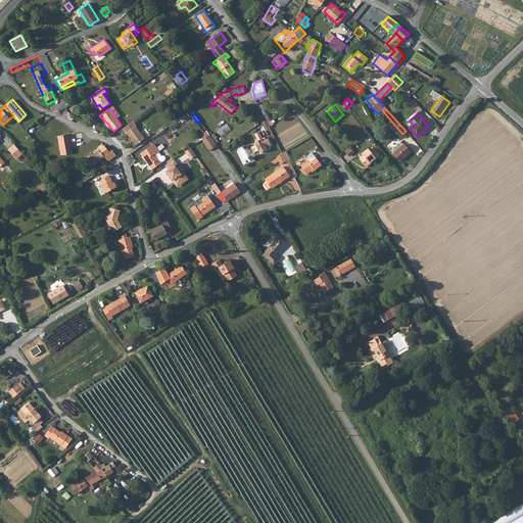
[(136,126),(133,121),(123,129),(126,133),(127,133),(131,139),(132,138),(133,139),(132,140),(136,145),(144,139),(135,127),(136,126)]
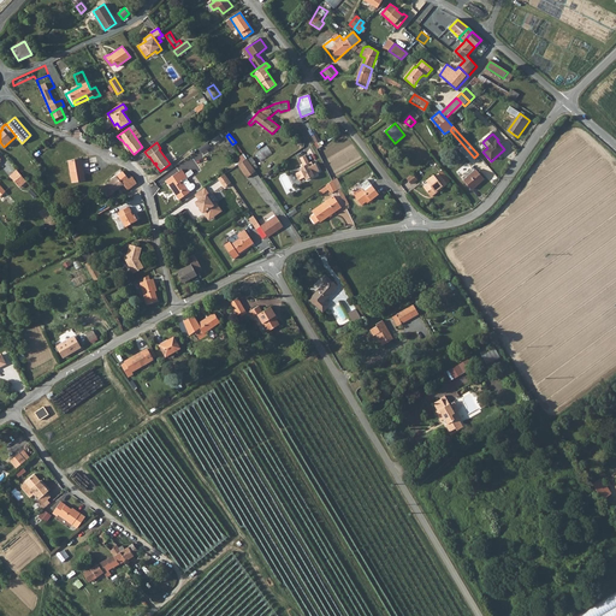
[(256,153),(262,161),(273,153),(268,146),(256,153)]
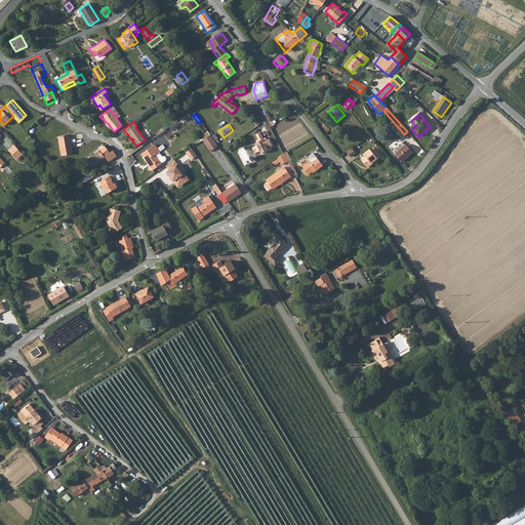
[(200,135),(203,140),(209,136),(206,132),(200,135)]
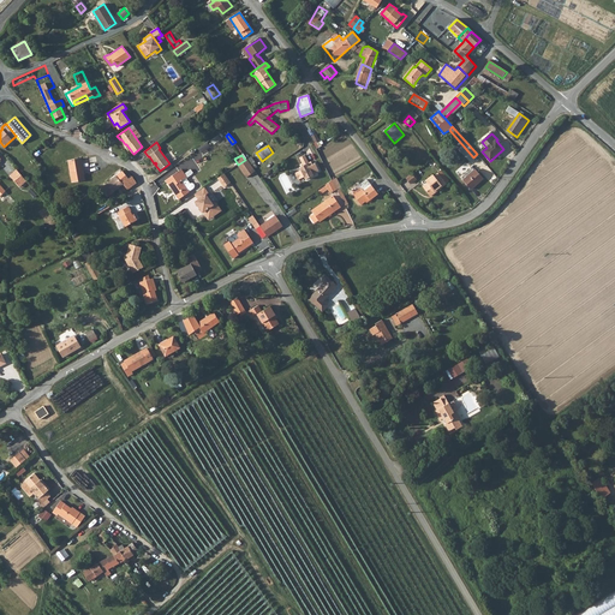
[(309,162),(305,155),(300,157),(304,166),(300,168),(302,171),(296,173),(299,180),(304,178),(306,180),(314,177),(312,174),(320,171),(315,163),(314,165),(310,166),(309,162)]
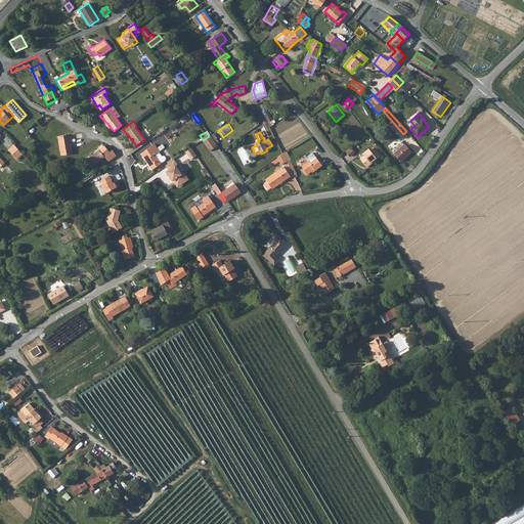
[(61,156),(72,154),(69,135),(58,137),(61,156)]
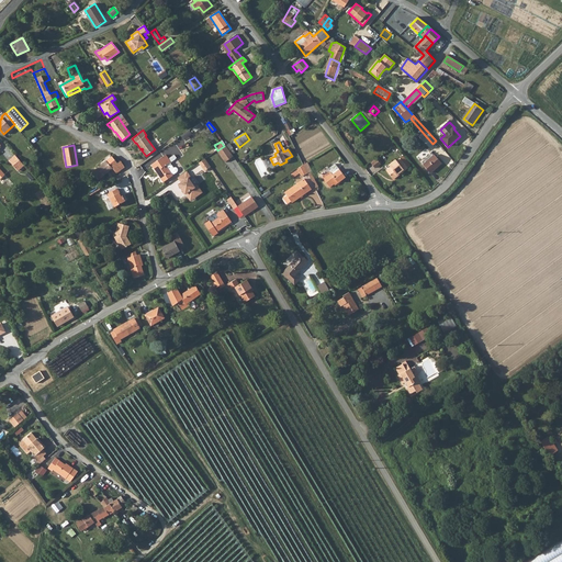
[(225,145),(224,146),(217,150),(216,152),(225,163),(233,157),(225,145)]
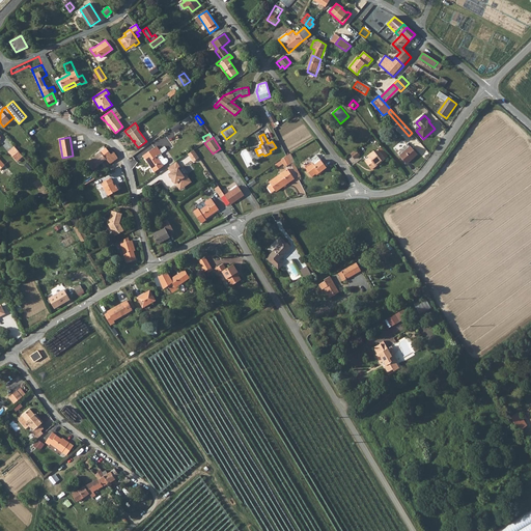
[(397,154),(399,156),(409,146),(407,143),(404,145),(406,146),(397,154)]
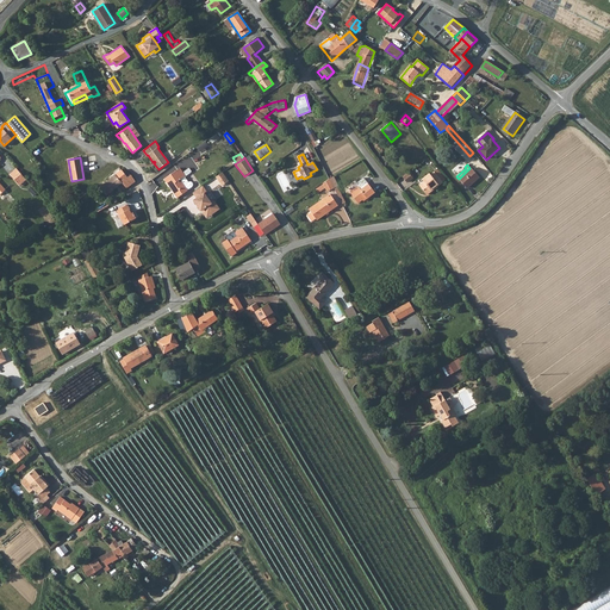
[(26,179),(17,168),(11,174),(20,185),(26,179)]
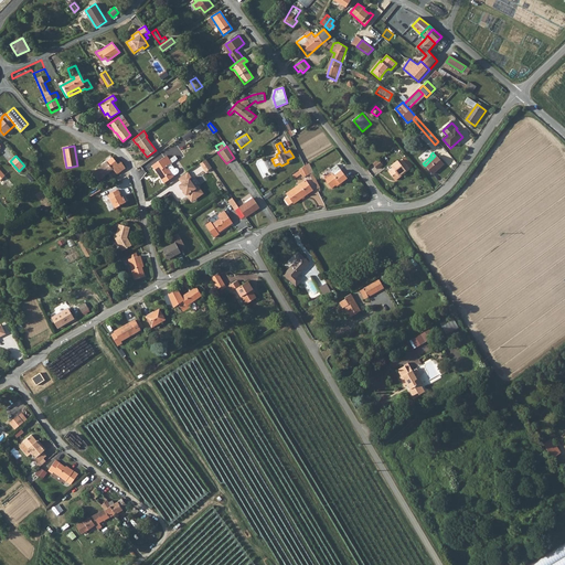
[(152,166),(164,183),(174,177),(178,173),(180,171),(178,169),(176,169),(171,163),(172,163),(167,156),(152,166)]
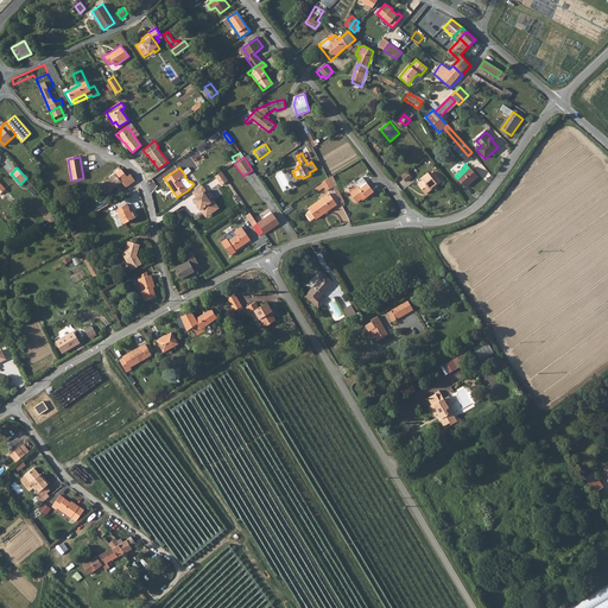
[(469,168),(468,168),(457,178),(464,187),(477,176),(469,168)]
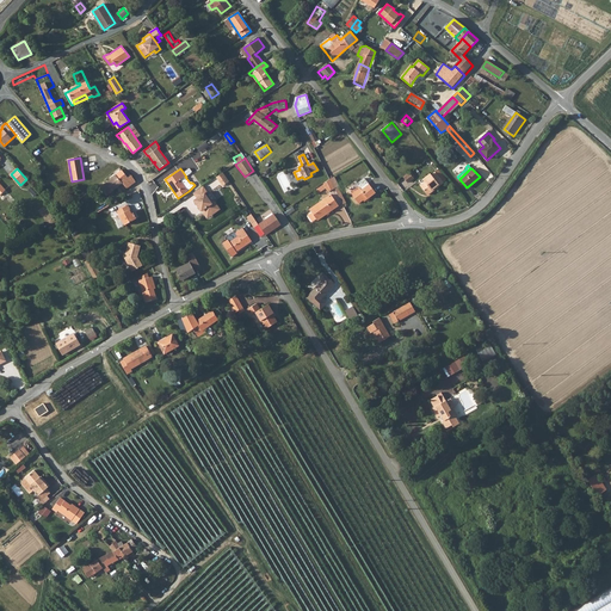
[(128,177),(122,170),(98,189),(102,192),(104,191),(107,195),(127,183),(129,186),(136,181),(131,174),(128,177)]
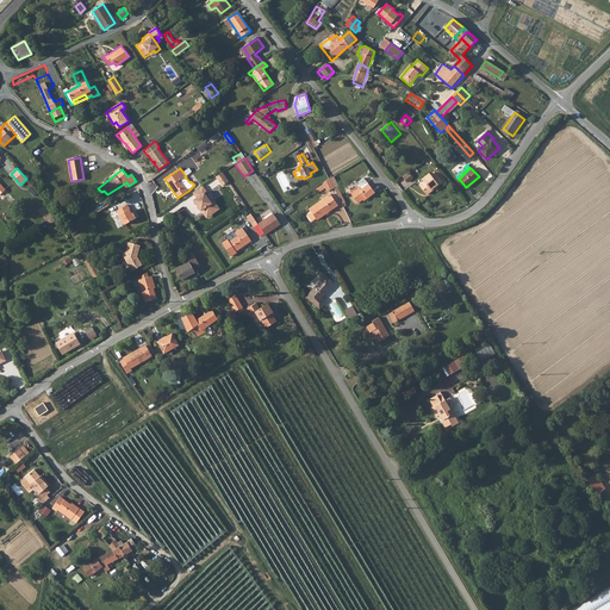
[(223,172),(216,176),(223,186),(229,181),(223,172)]
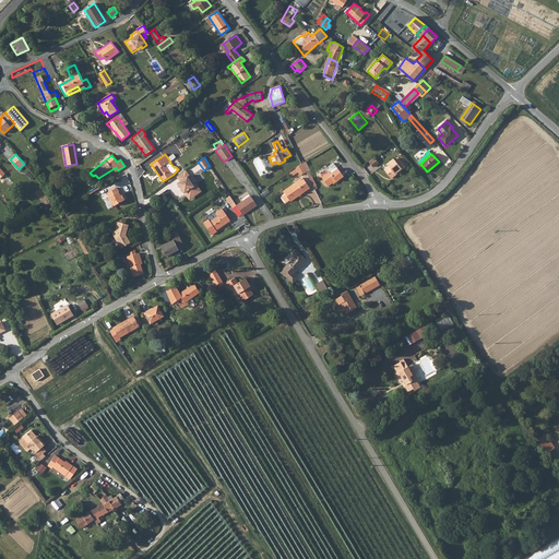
[(393,179),(406,168),(399,158),(395,161),(394,159),(388,165),(389,167),(385,170),(393,179)]
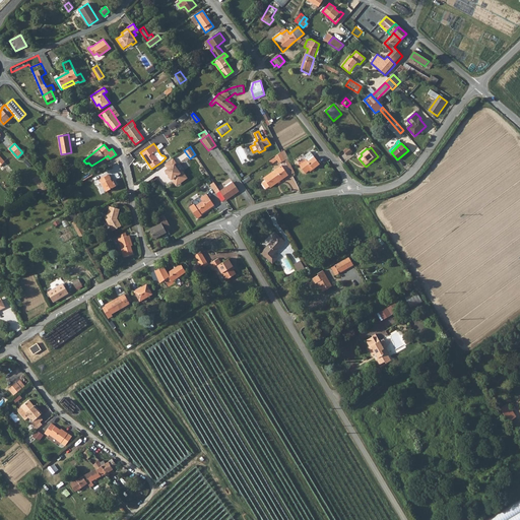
[(285,160),(281,153),(275,156),(279,164),(285,160)]
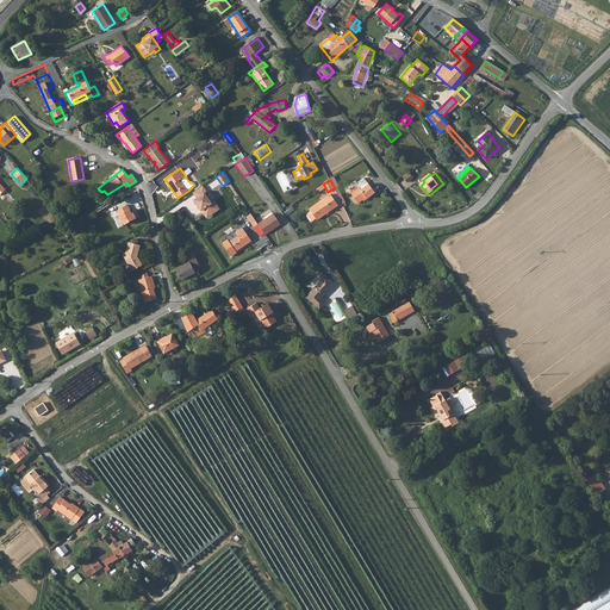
[(359,203),(363,200),(367,197),(368,198),(375,192),(369,185),(362,190),(360,187),(352,193),(359,203)]
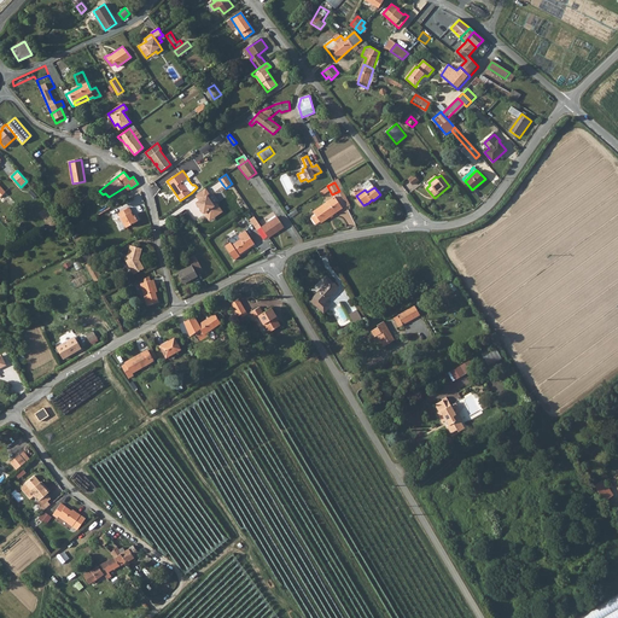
[(200,210),(204,214),(204,213),(208,210),(213,219),(222,211),(216,203),(213,205),(207,196),(209,194),(205,188),(196,196),(199,202),(197,203),(202,209),(200,210)]
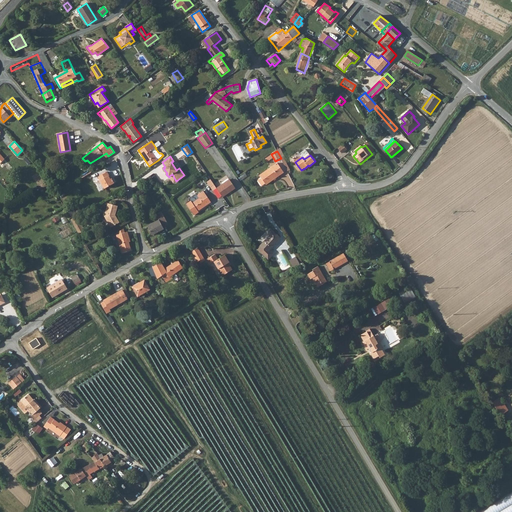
[(267,185),(284,173),(278,164),(260,176),(262,179),(265,184),(267,185)]
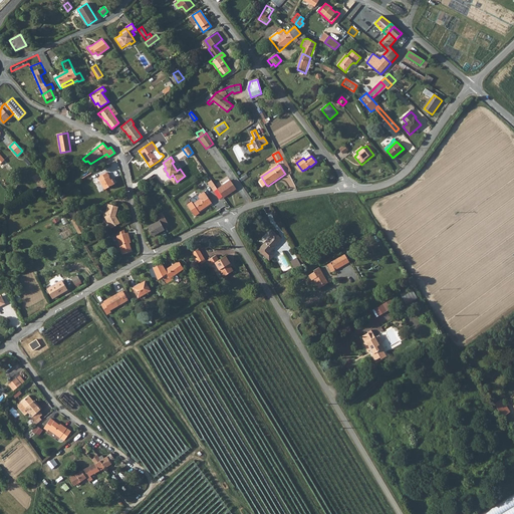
[(110,176),(108,172),(99,177),(106,188),(115,183),(112,178),(111,179),(109,176),(110,176)]
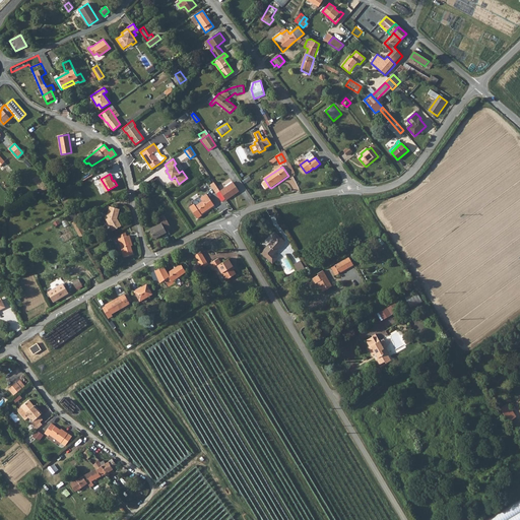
[(216,193),(220,191),(215,182),(211,184),(216,193)]
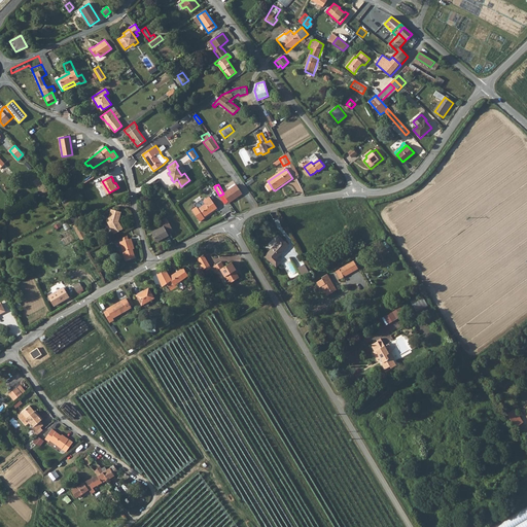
[(237,186),(223,195),(230,204),(242,195),(237,186)]
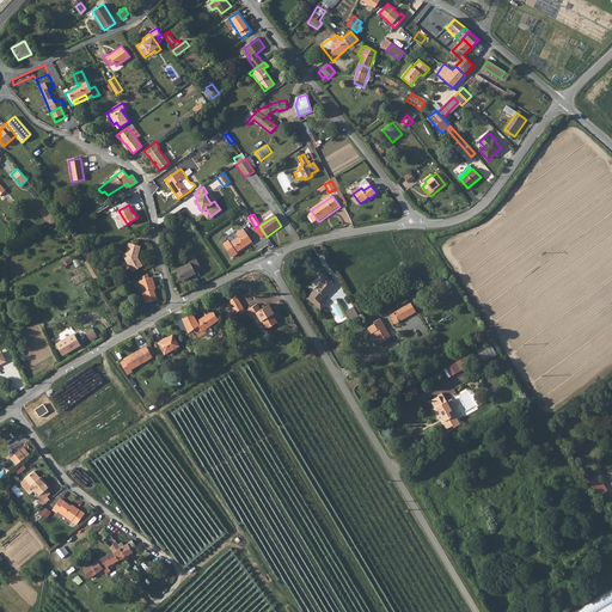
[(238,254),(237,252),(237,251),(239,249),(240,250),(252,242),(244,228),(236,233),(238,238),(231,243),(228,240),(224,244),(233,257),(238,254)]
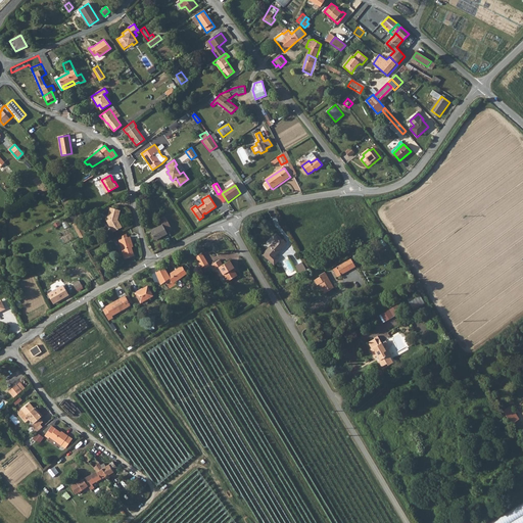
[(121,209),(111,207),(107,221),(114,232),(124,226),(119,219),(121,209)]
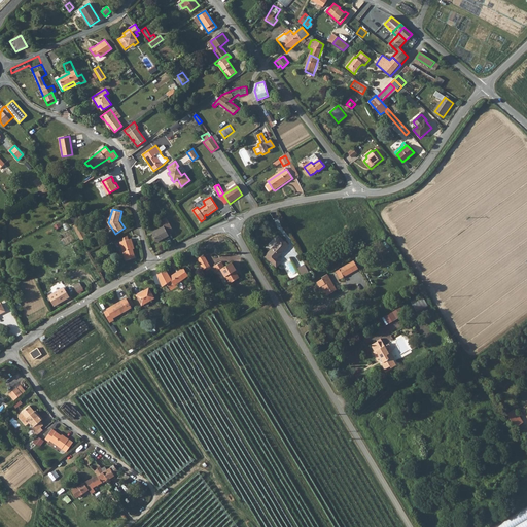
[(175,232),(168,218),(163,221),(166,227),(153,234),(157,242),(171,236),(170,235),(175,232)]
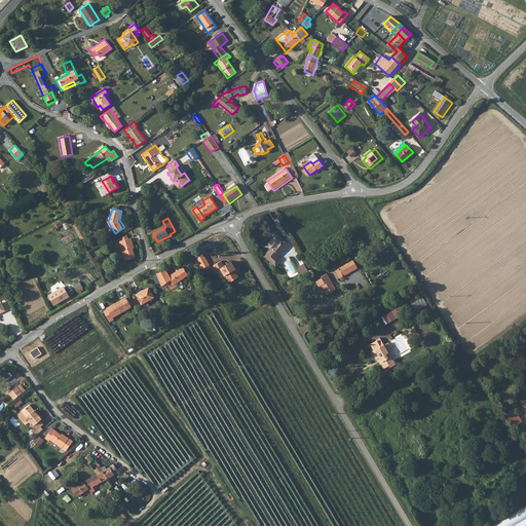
[(79,222),(73,225),(77,231),(83,227),(79,222)]
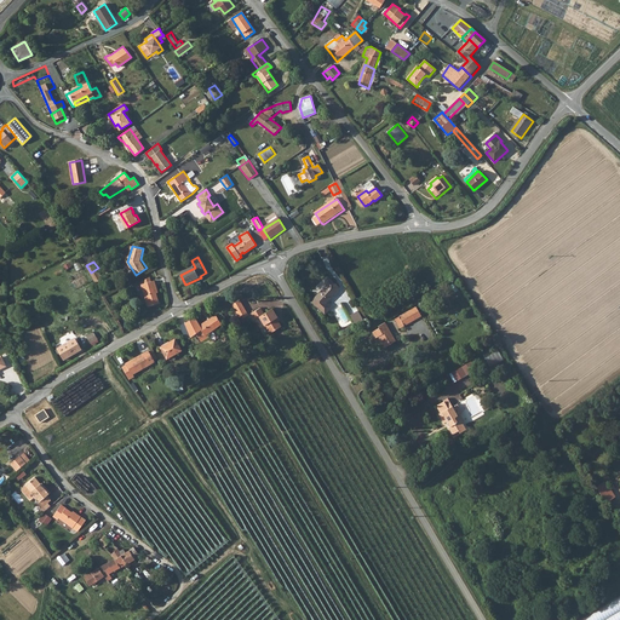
[(98,268),(91,273),(96,282),(104,279),(98,268)]
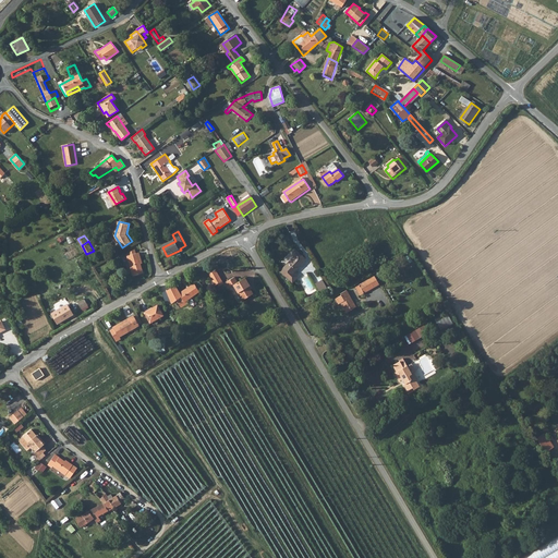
[(133,276),(143,273),(141,262),(142,262),(141,253),(136,253),(135,249),(131,251),(132,254),(128,255),(133,276)]
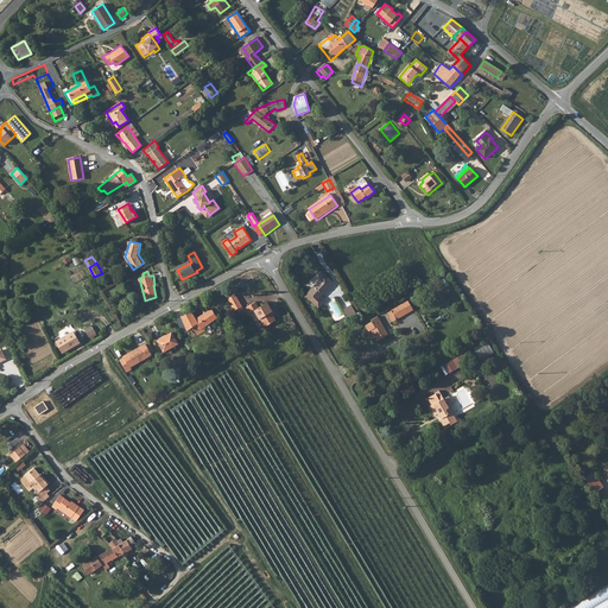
[(324,302),(321,298),(333,283),(322,273),(318,278),(321,280),(306,297),(320,309),(324,302)]
